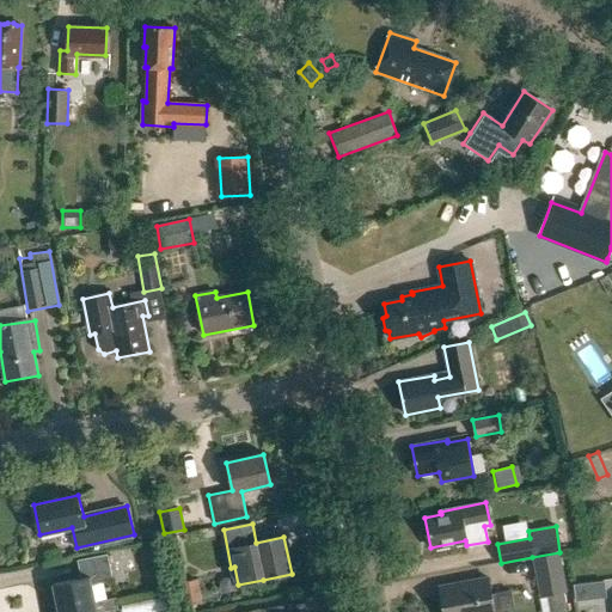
[(67,536),(54,538),(56,555),(71,554),(67,536)]
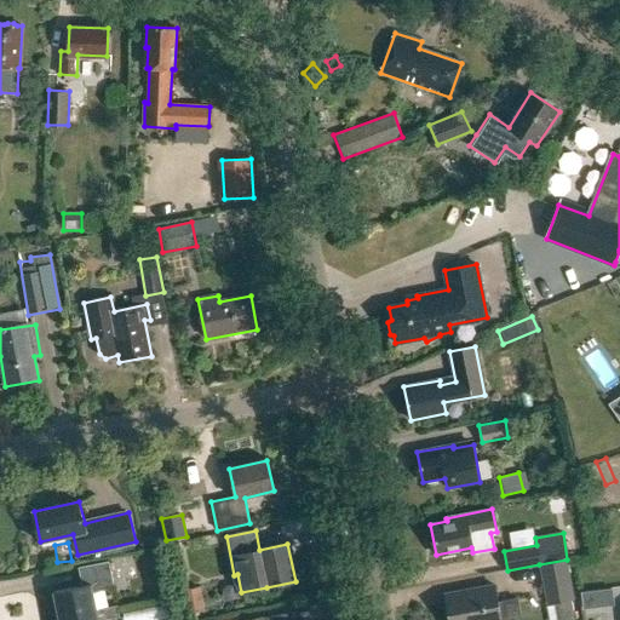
[(187,551),(172,554),(176,575),(190,573),(187,551)]
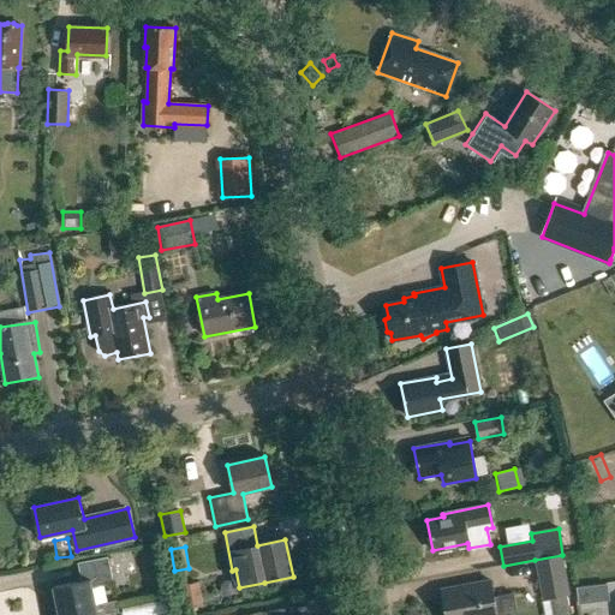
[(562,555),(535,560),(543,599),(571,593),(562,555)]
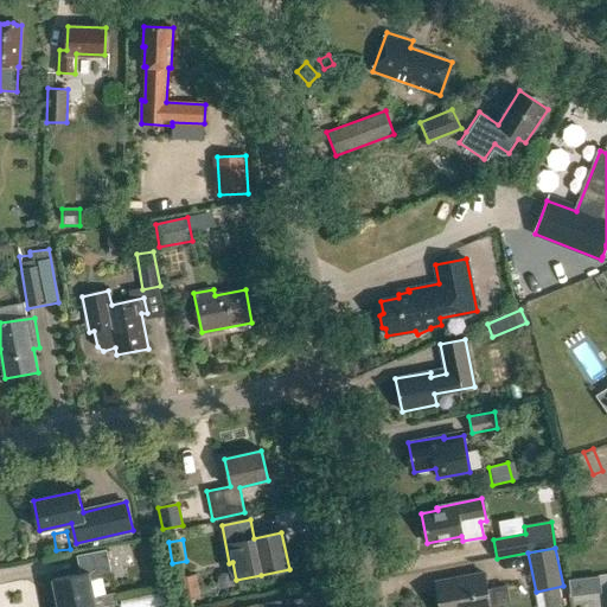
[(53,580),(58,606),(72,606),(115,599),(115,594),(94,598),(90,580),(112,576),(106,550),(77,556),(81,575),(53,580)]
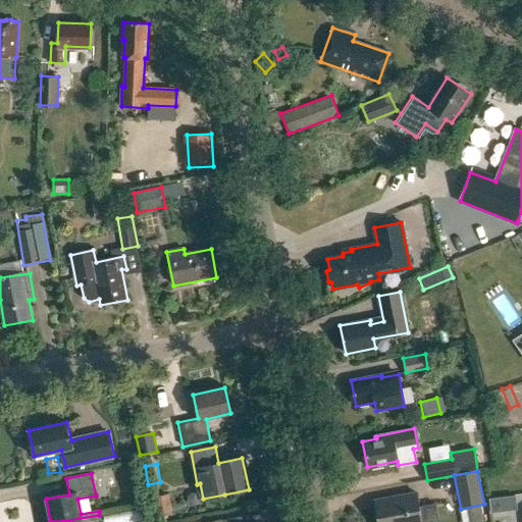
[(416,491),(374,501),(378,521),(421,521),(438,519),(435,503),(419,506),(416,491)]
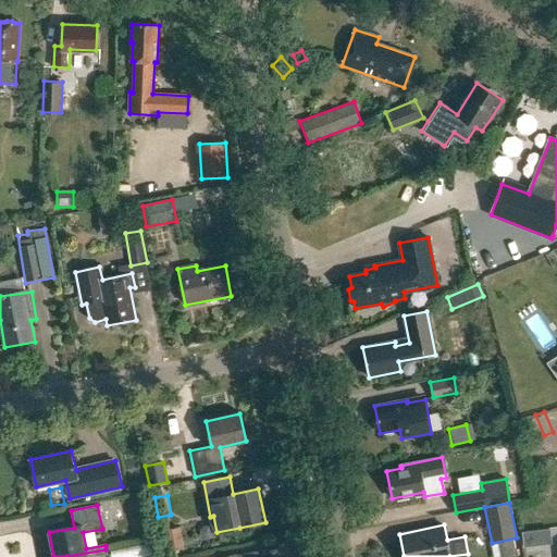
[(556,524),(531,527),(532,542),(556,540),(556,524)]
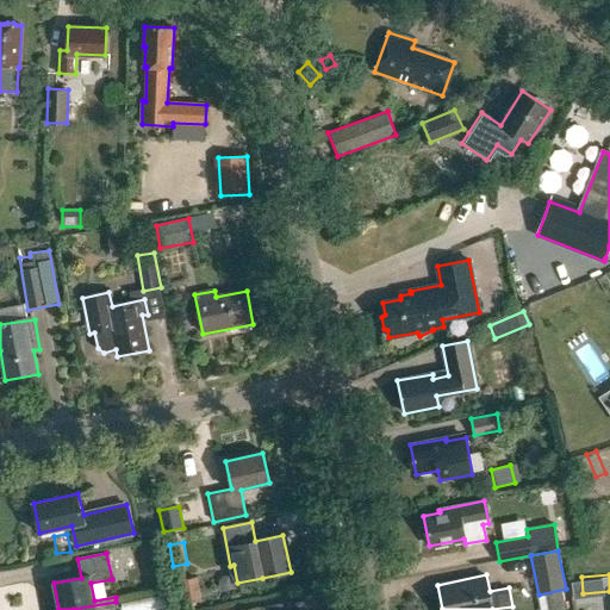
[(200,596),(197,577),(180,580),(185,599),(200,596)]
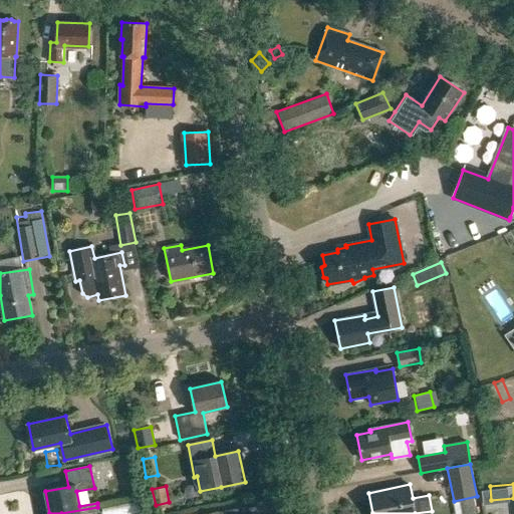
[(131,513),(142,512),(140,501),(101,509),(102,513),(131,513)]
